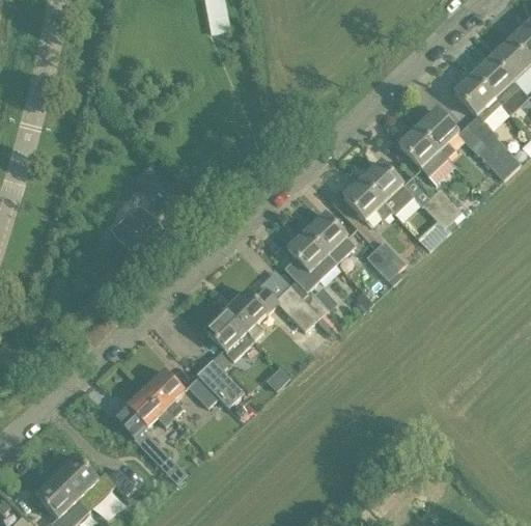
[(213,35),(229,32),(224,0),(203,0),(207,21),(211,20),(213,35)]
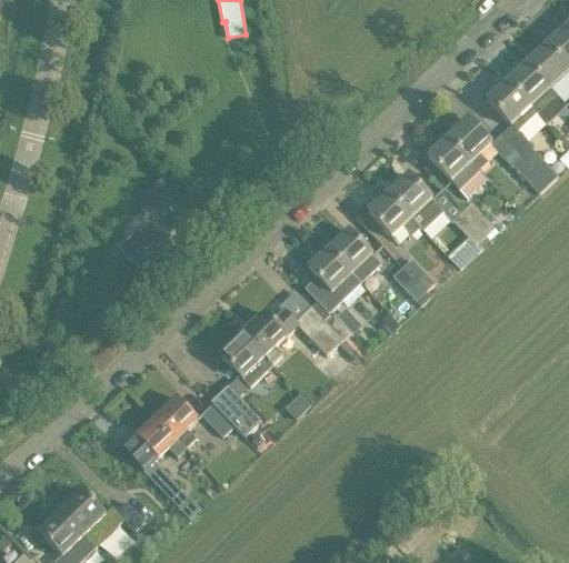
[(568,28),(566,24),(546,43),(568,67),(568,28)]
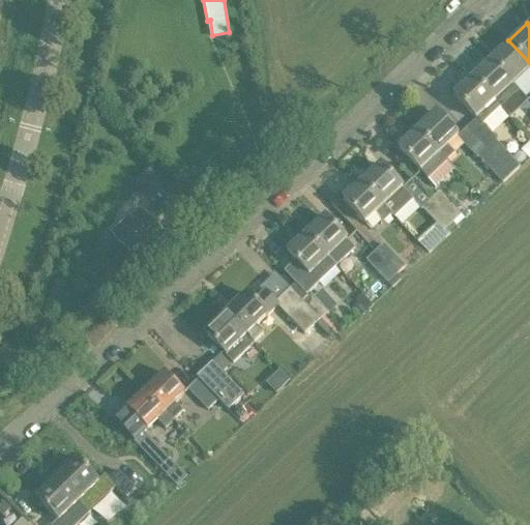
[(529,63),(529,62),(508,40),(491,57),(512,81),(529,63)]
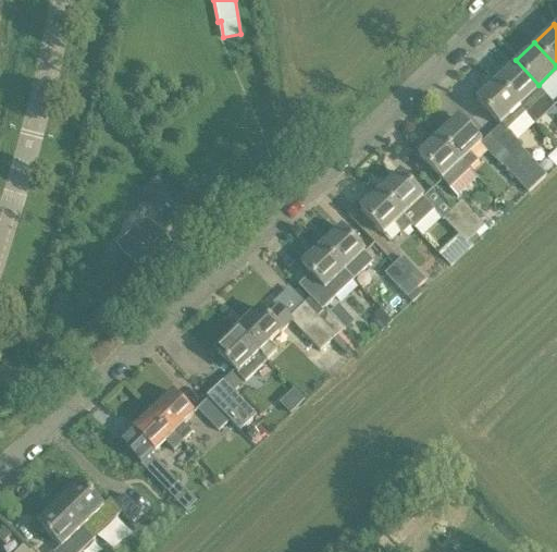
[(516,60),(497,78),(527,110),(545,92),(539,85),(516,60)]
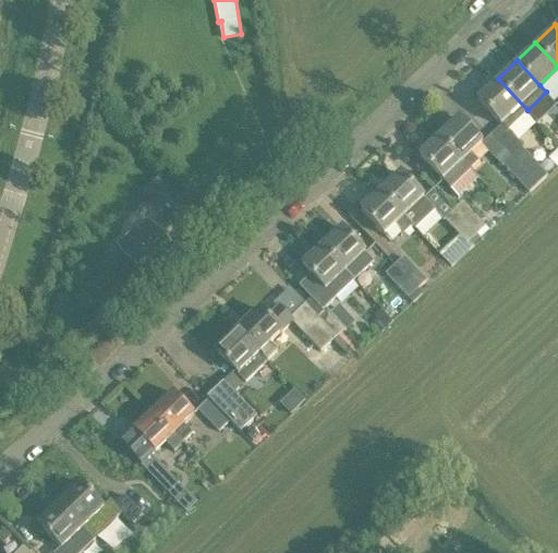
[(528,110),(498,79),(478,96),(508,128),(528,110)]
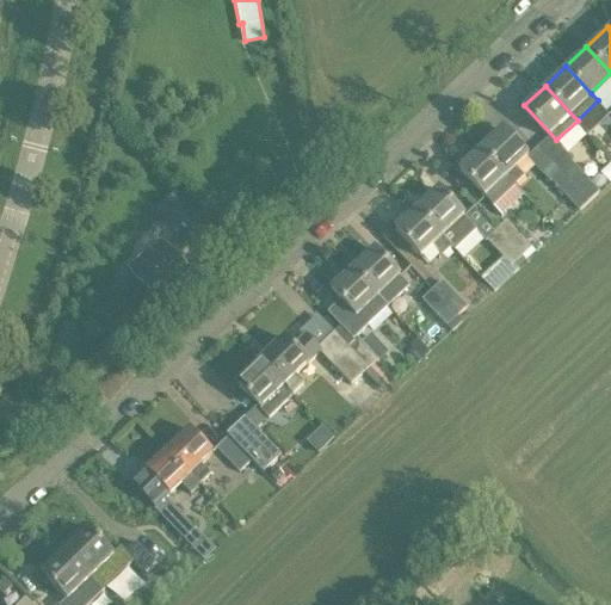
[(482,146),(516,180),(524,173),(517,165),(528,153),(503,127),(482,146)]
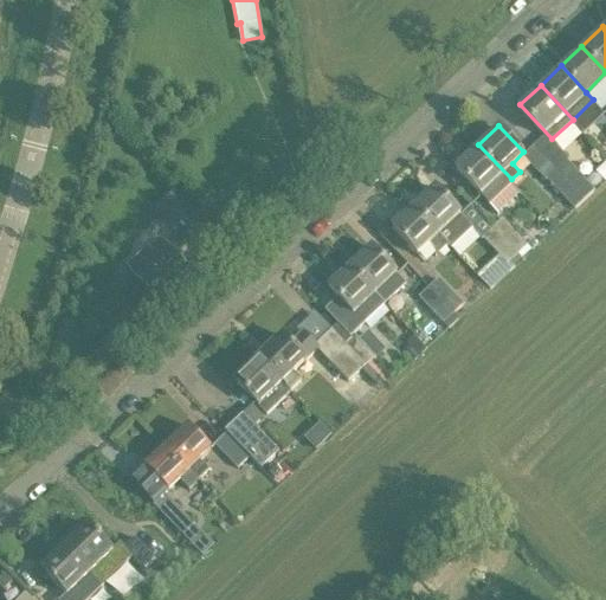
[(511,179),(478,144),(456,165),(489,200),(511,179)]
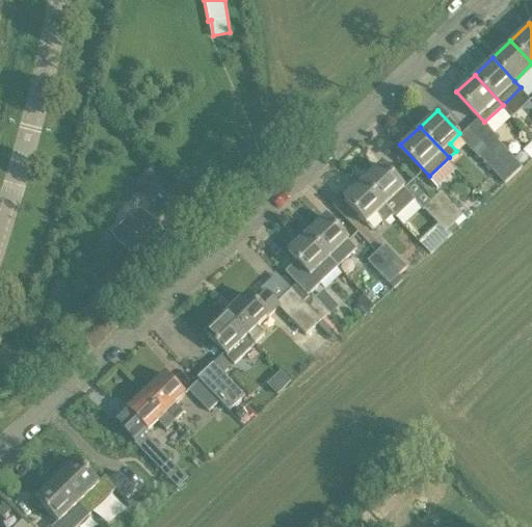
[(488,145),(513,172),(522,164),(497,137),(488,145)]
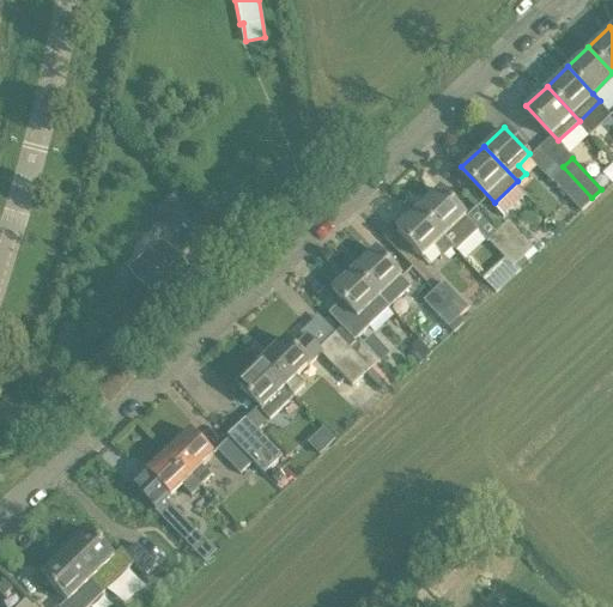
[(592,198),(563,167),(552,176),(581,207),(592,198)]
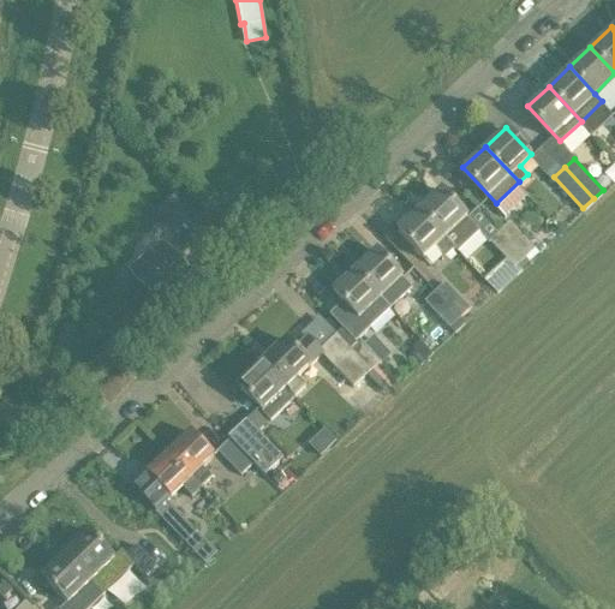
[(467,215),(441,187),(421,207),(457,244),(460,240),(464,244),(479,228),(467,215)]
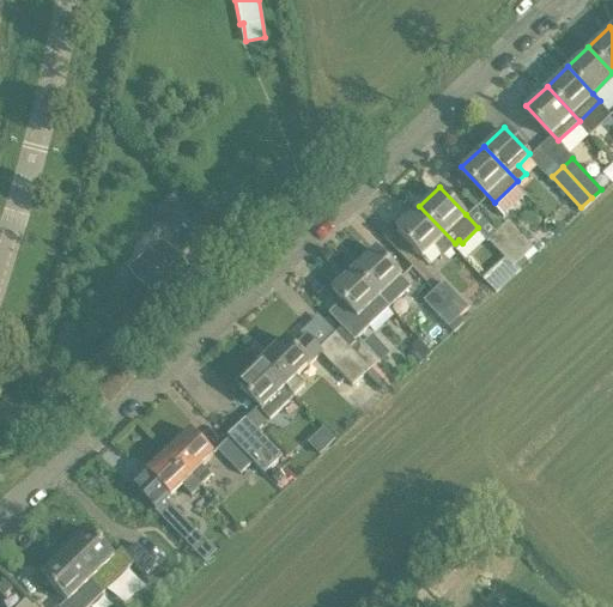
[(455,243),(419,206),(396,226),(423,254),(435,242),(444,253),(455,243)]
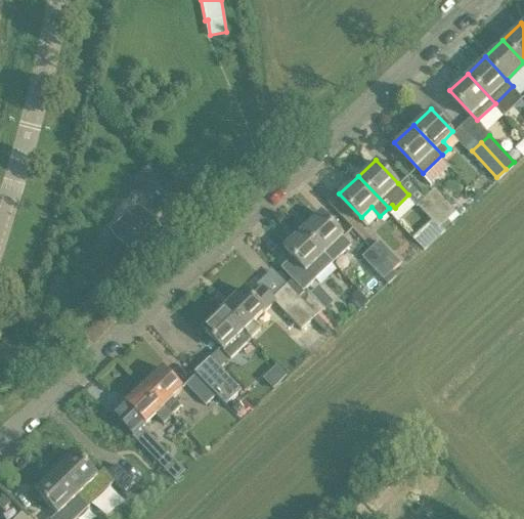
[(435,186),(427,193),(434,202),(448,217),(456,209),(435,186)]
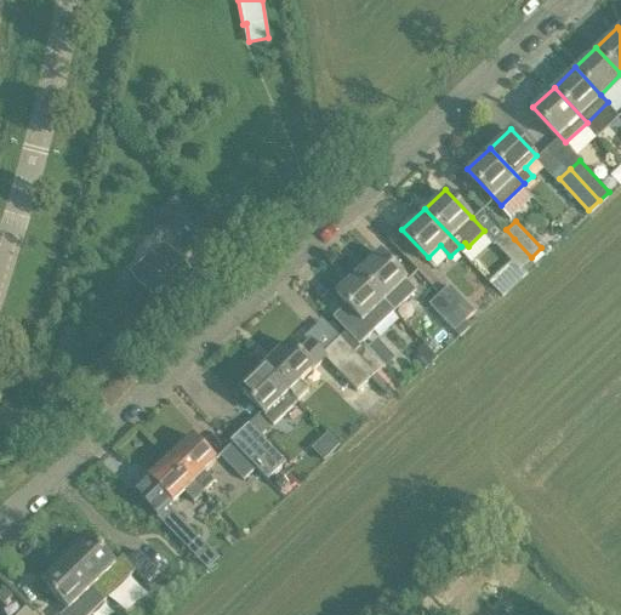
[(514,239),(506,229),(495,240),(520,267),(522,265),(527,269),(535,261),(531,257),(514,239)]
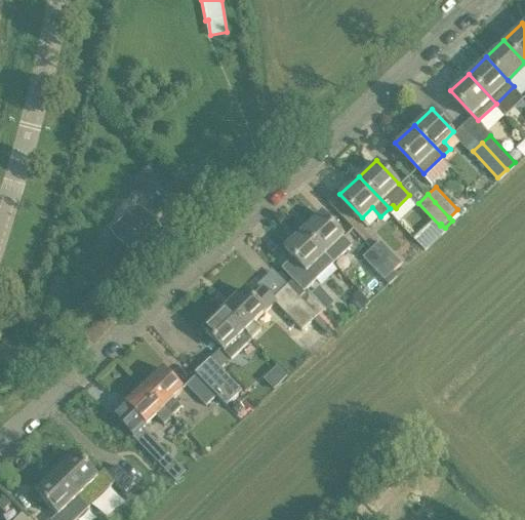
[(114,232),(113,233),(132,256),(163,229),(144,206),(132,216),(128,211),(110,228),(114,232)]
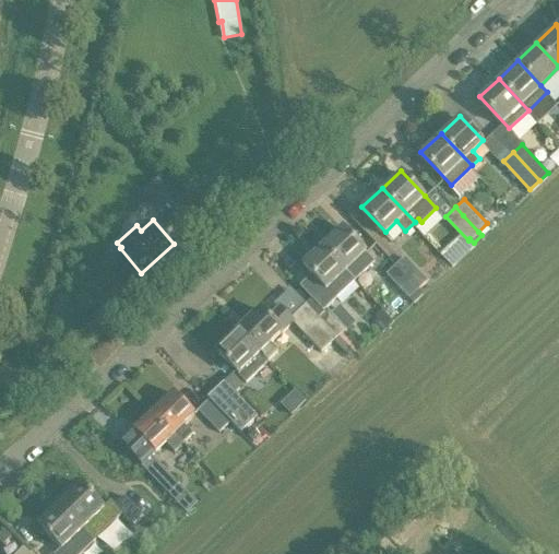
[(343,225),(323,244),(354,277),(373,258),(343,225)]
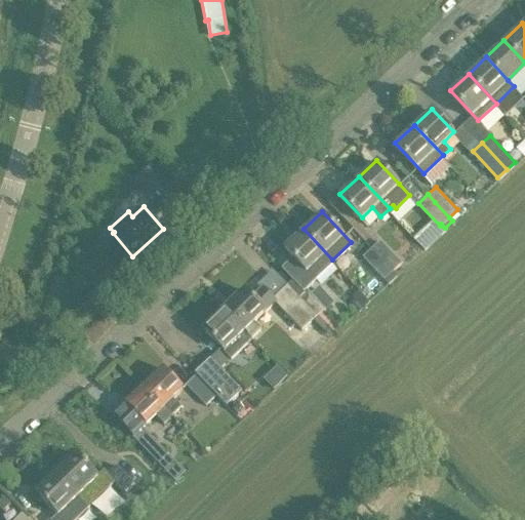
[(285,246),(293,255),(281,267),(304,289),(333,261),(332,260),(304,229),(285,246)]
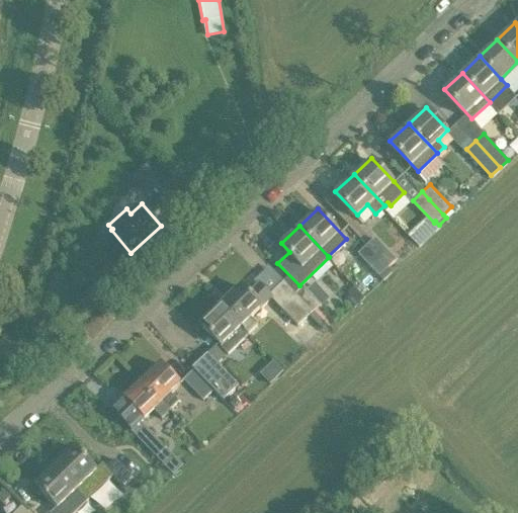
[(366,242),(387,265),(397,257),(374,235),(366,242)]
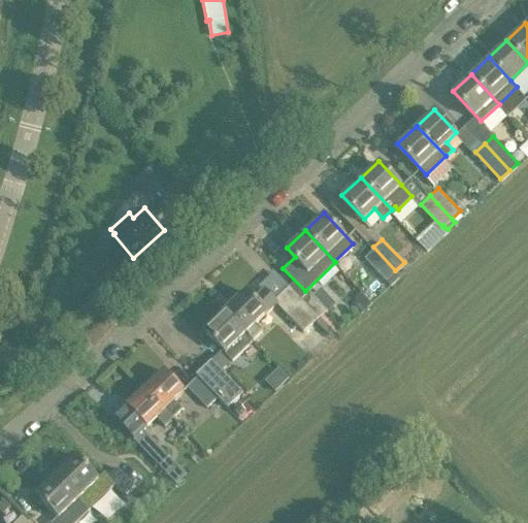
[(395,270),(373,247),(365,256),(390,282),(398,273),(395,271),(395,270)]
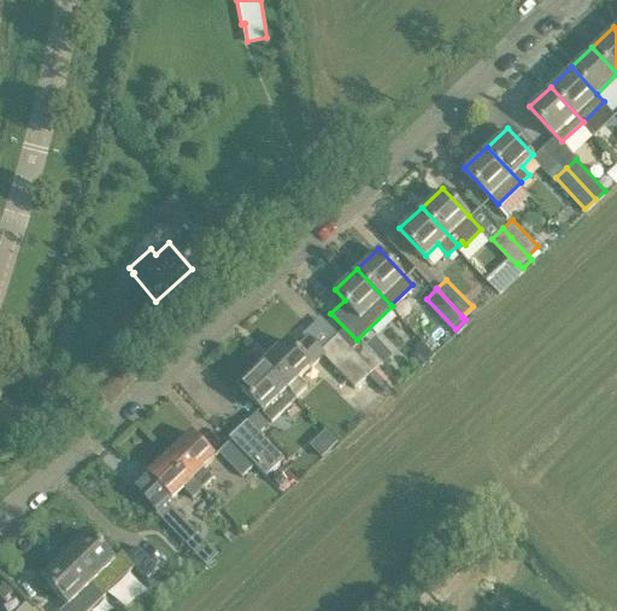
[(287,338),(264,360),(295,393),(306,383),(299,375),(322,352),(336,366),(336,365),(354,385),(381,359),(360,338),(357,340),(351,345),(338,332),(321,348),(309,335),(297,347),(287,338)]
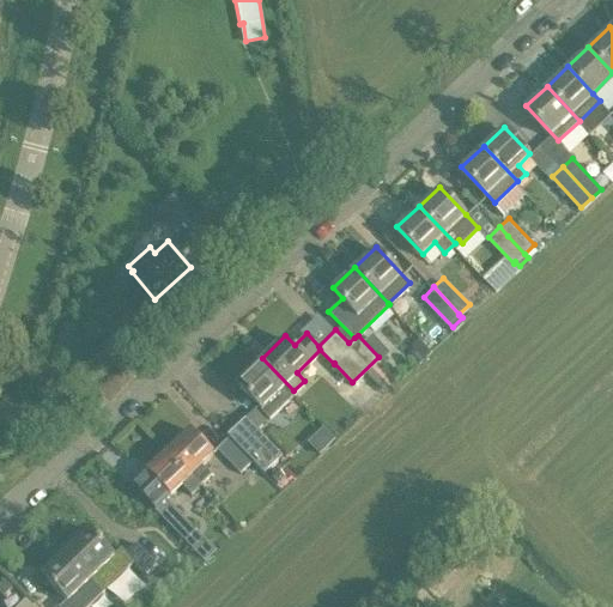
[(419,337),(407,348),(420,362),(431,350),(419,337)]
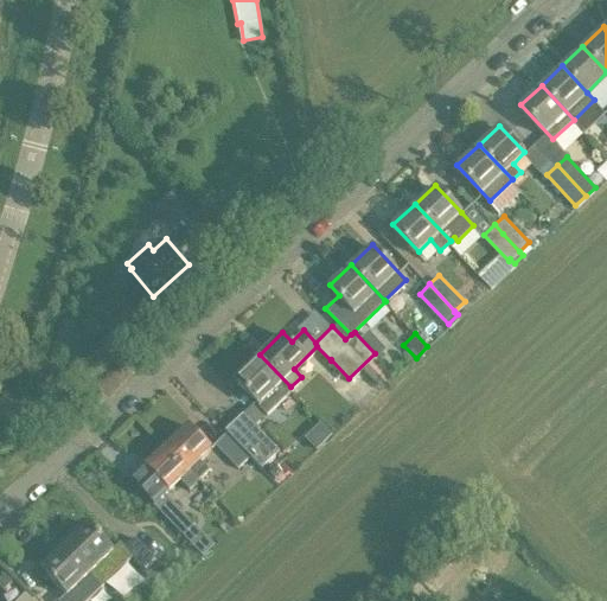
[(291,387),(260,355),(236,377),(260,402),(272,390),(279,398),(291,387)]
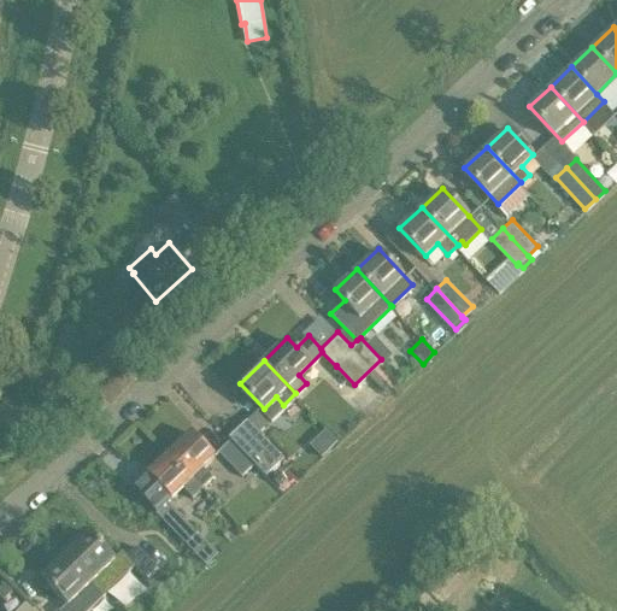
[(282,452),(265,434),(248,417),(231,433),(265,469),(282,452)]
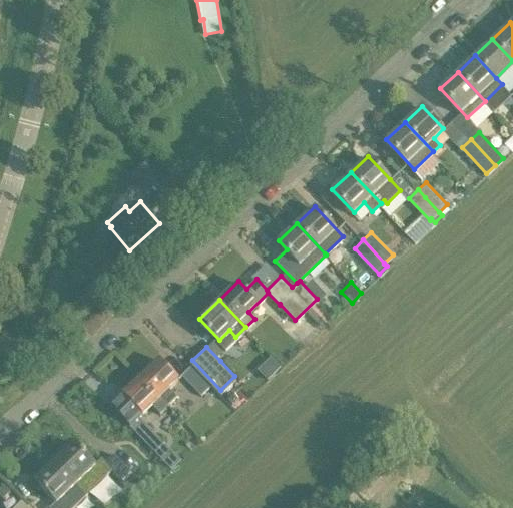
[(168,404),(176,395),(168,386),(177,377),(159,358),(141,375),(159,395),(168,404)]
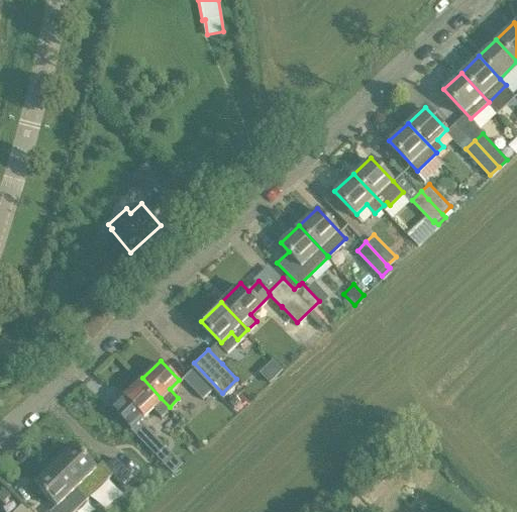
[(203,396),(212,386),(193,367),(184,376),(203,396)]
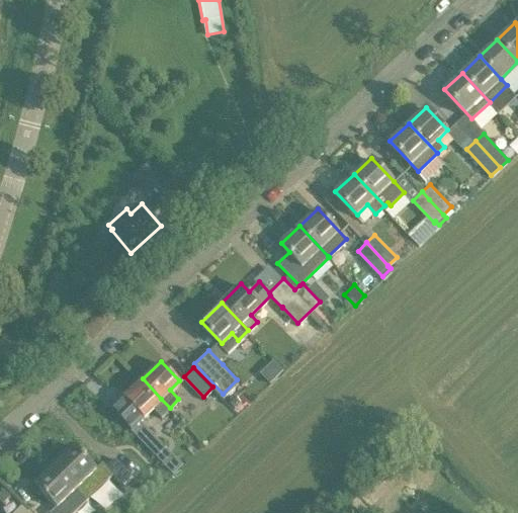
[(143,378),(112,408),(131,427),(153,407),(161,416),(170,408),(161,399),(143,378)]
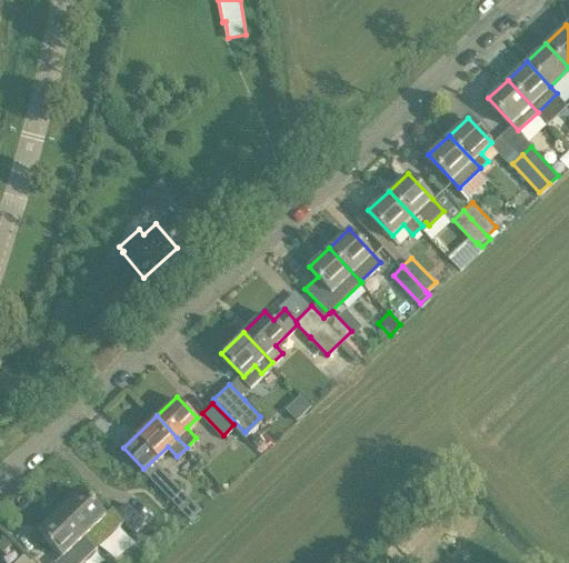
[(171,498),(181,489),(153,460),(145,469),(171,498)]
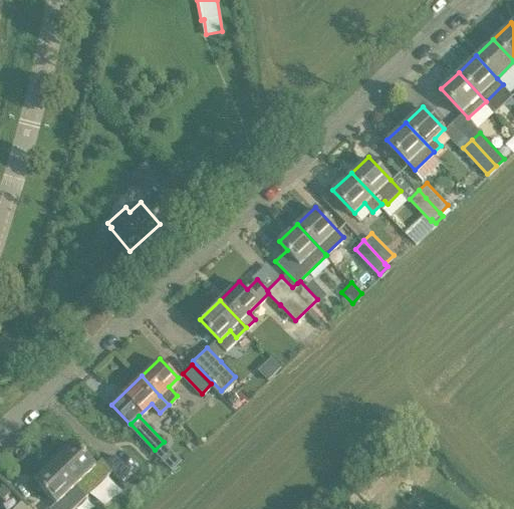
[(74,441),(54,461),(83,491),(86,494),(112,469),(121,479),(131,470),(114,454),(105,461),(101,457),(95,463),(74,441)]
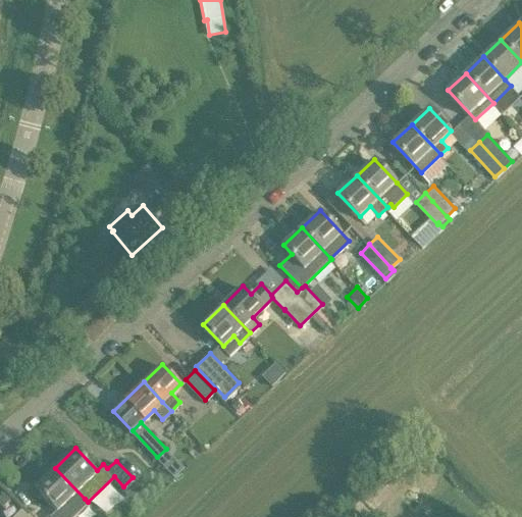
[(51,515),(52,516),(71,516),(88,502),(85,499),(55,468),(35,487),(56,509),(51,515)]
